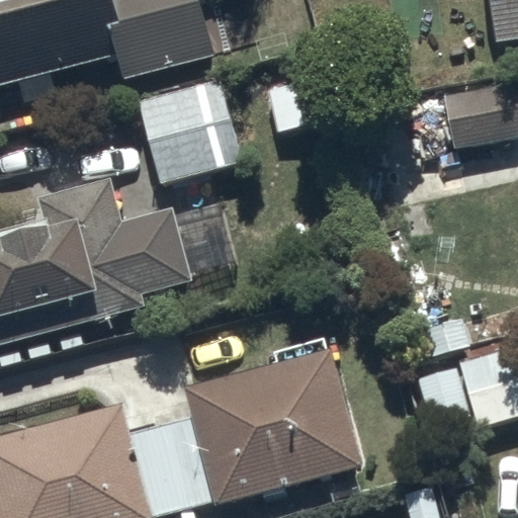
[(0,0),(0,114),(0,113),(0,82),(14,79),(20,104),(58,94),(52,73),(118,55),(124,79),(220,55),(204,0),(0,0)]
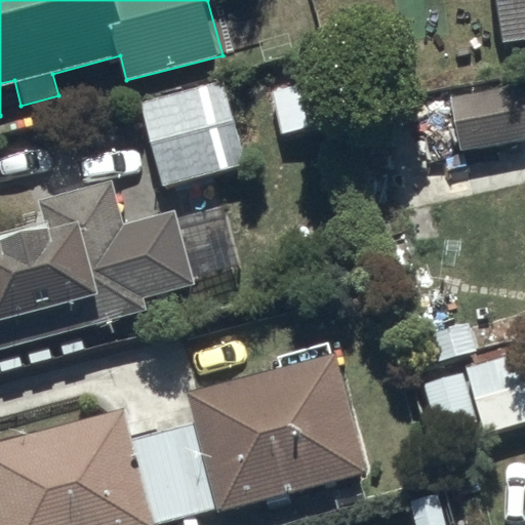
[(524,0),(499,0),(506,42),(524,39),(524,0)]
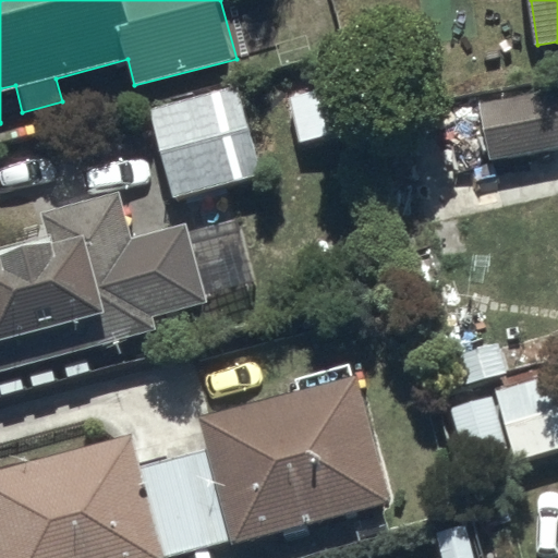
[(489,160),(557,150),(557,82),(480,94),(489,160)]
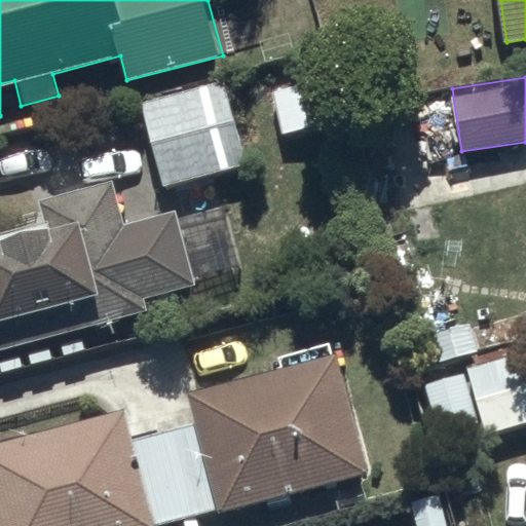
[(224,79),(141,102),(164,188),(248,166),(224,79)]
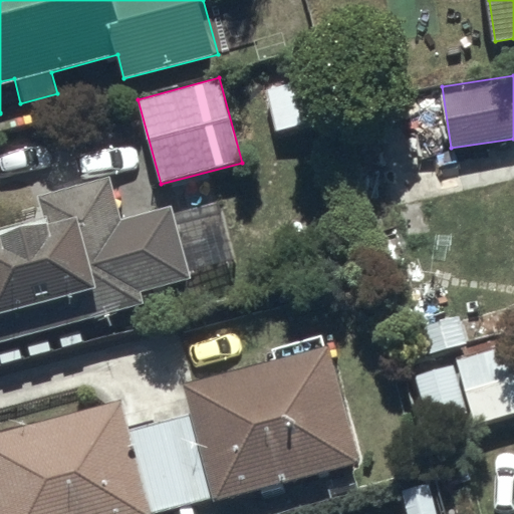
[(0,343),(143,303),(139,293),(192,277),(171,207),(145,214),(138,189),(114,196),(109,178),(40,198),(46,217),(3,230),(4,234),(0,235),(0,343)]
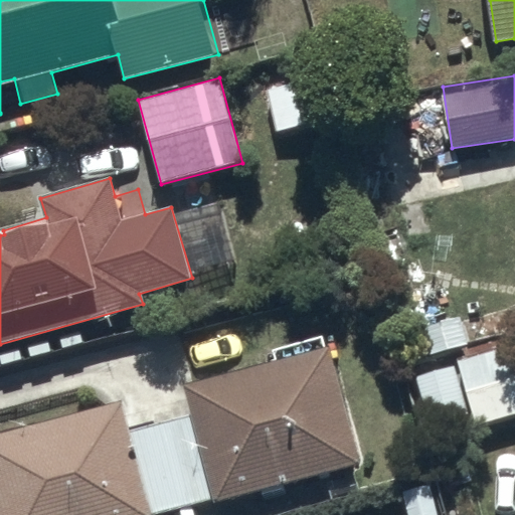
[(124,401),(0,434),(0,514),(155,514),(362,467),(334,346),(326,348),(323,337),(271,349),(274,360),(185,383),(192,414),(130,430),(124,401)]
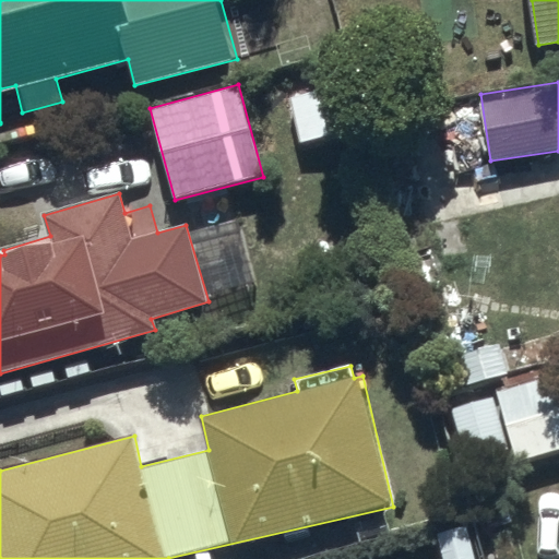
[(518,462),(558,449),(558,372),(497,391),(498,394),(453,407),(470,462),(513,450),(518,462)]
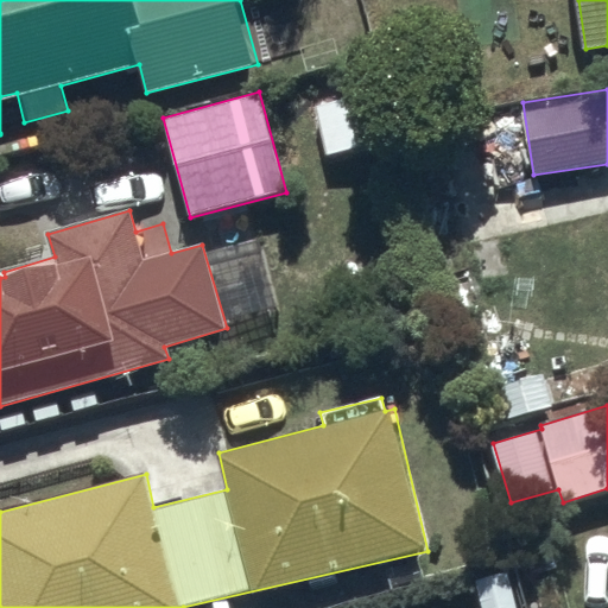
All buildings are outlined.
